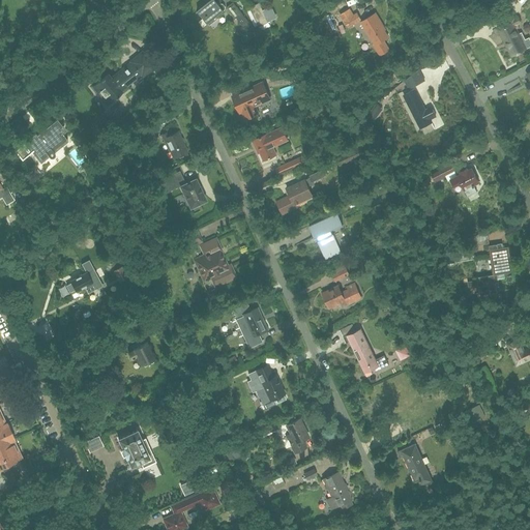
[(210,0),(198,10),(196,12),(202,20),(200,22),(203,27),(208,23),(209,25),(217,19),(216,17),(224,10),(226,9),(226,6),(223,3),(219,3),(218,4),(215,0),(210,0)]
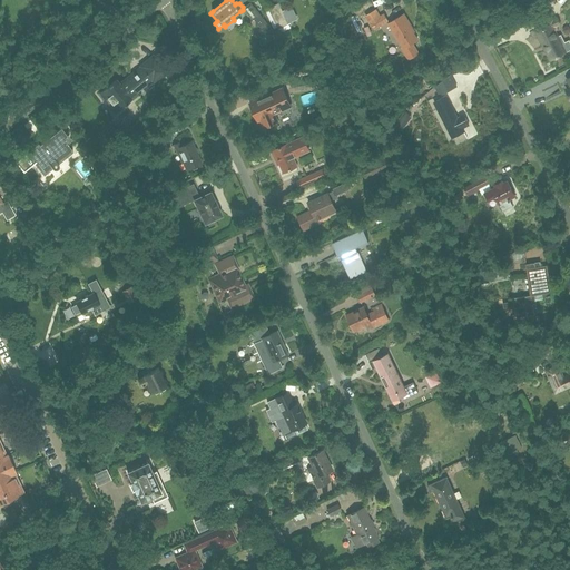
[(245,8),(271,41),(275,38),(272,32),(274,31),(251,2),(245,8)]
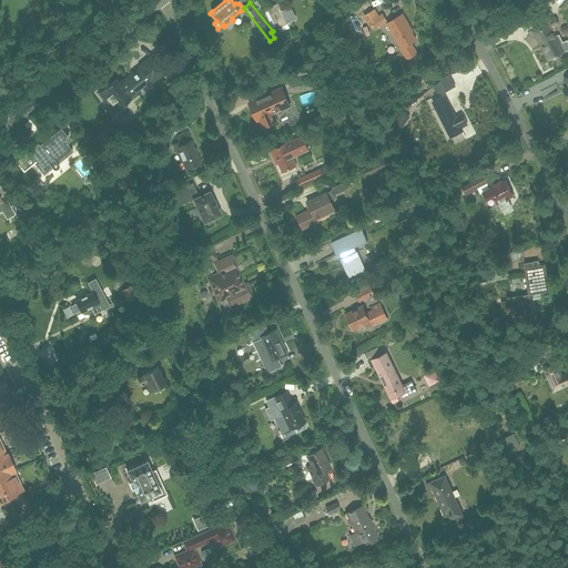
[(267,8),(276,29),(287,23),(277,2),(267,8)]
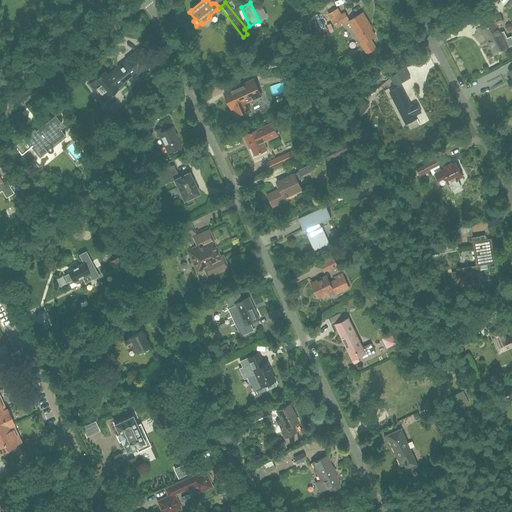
[(328,14),(336,27),(343,22),(350,18),(346,12),(342,14),(337,7),(328,14)]
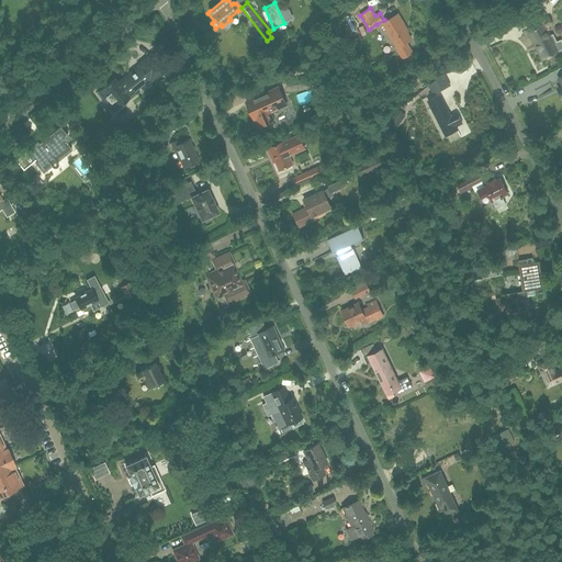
[(397,13),(383,23),(397,46),(396,47),(403,58),(413,52),(406,42),(412,38),(404,26),(405,25),(397,13)]
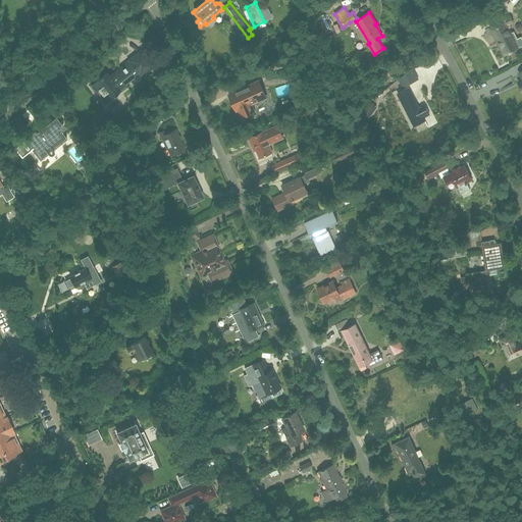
[(514,32),(511,33),(510,33),(508,28),(511,27),(509,23),(514,21),(511,15),(490,25),(505,54),(518,48),(521,45),(521,39),(521,37),(517,39),(514,32)]
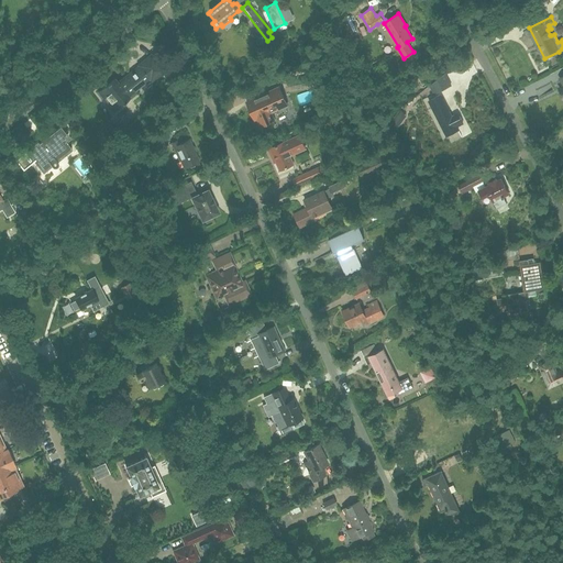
[(162,69),(151,56),(152,56),(151,55),(139,65),(139,66),(140,65),(140,66),(133,72),(134,73),(130,76),(129,74),(118,83),(114,78),(98,92),(102,98),(108,106),(109,106),(112,111),(113,111),(130,98),(129,96),(162,69)]
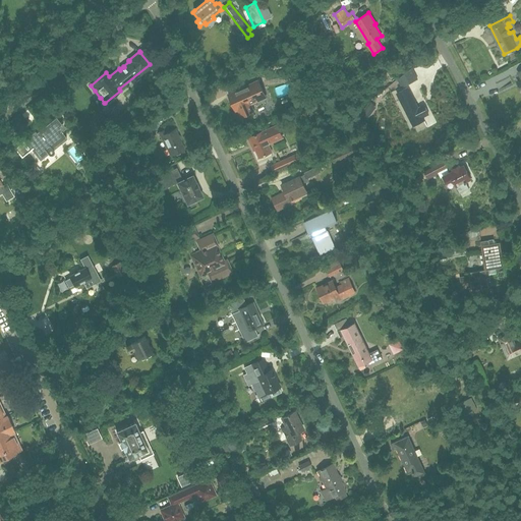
[(270,83),(285,79),(284,70),(268,74),(270,83)]
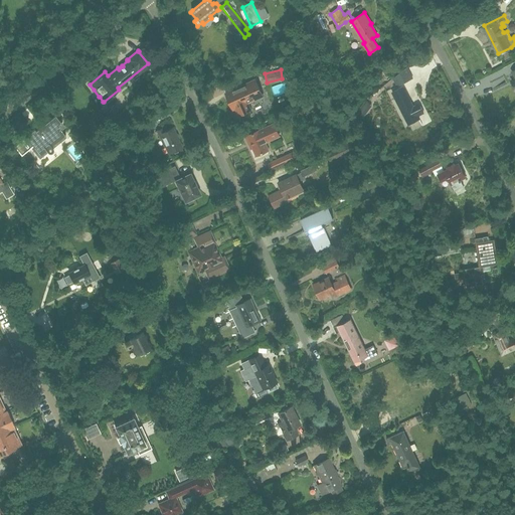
[(420,79),(426,76),(422,69),(411,75),(420,90),(424,87),(420,79)]
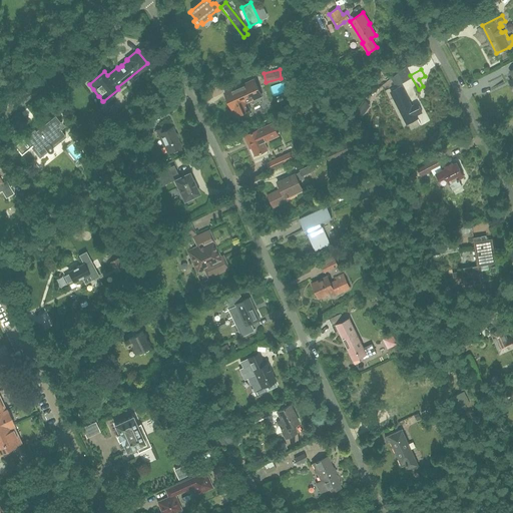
[(399,70),(384,78),(389,88),(405,80),(399,70)]
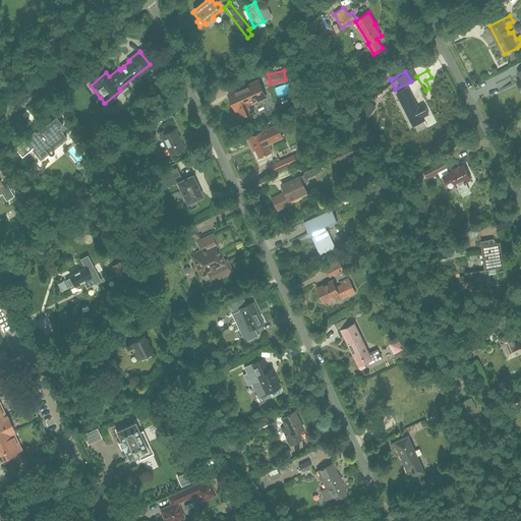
[(237,89),(227,93),(231,102),(234,110),(236,109),(237,108),(239,112),(241,116),(247,113),(253,111),(251,107),(250,104),(257,100),(266,97),(261,85),(257,79),(249,82),(243,85),(237,89)]
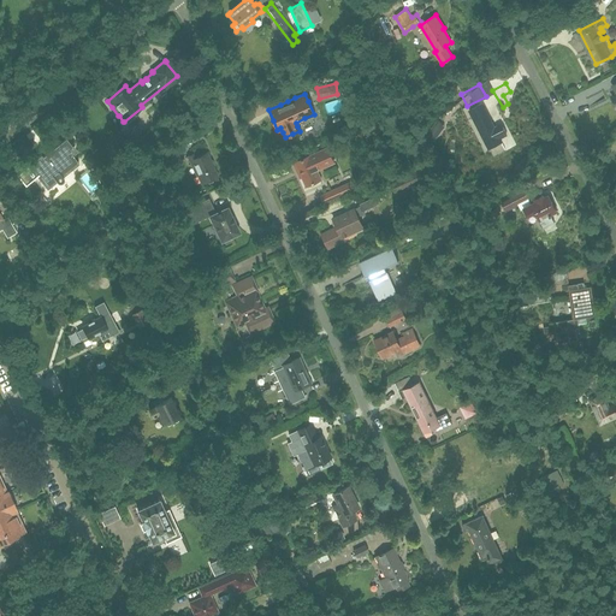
[(311,104),(313,111),(323,107),(320,100),(311,104)]
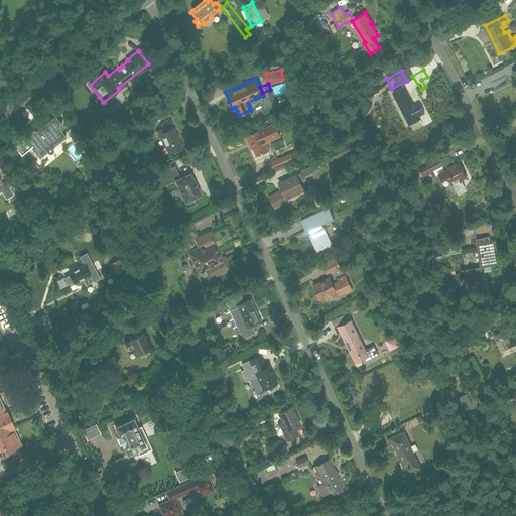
[(420,119),(418,116),(424,113),(419,104),(413,107),(403,87),(393,92),(410,125),(420,119)]
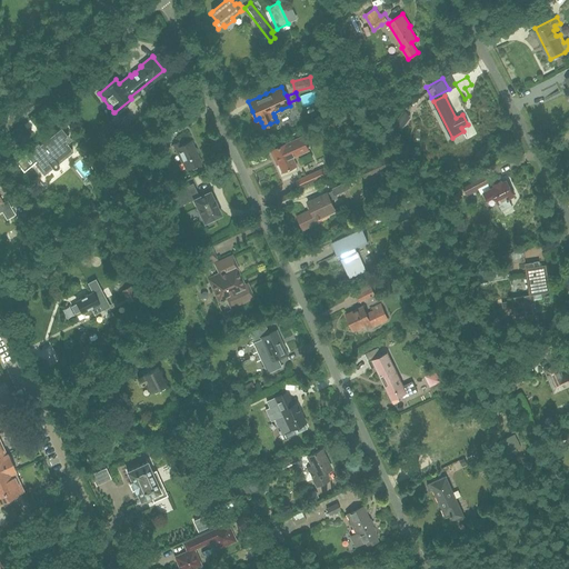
[(348,106),(330,115),(336,126),(353,117),(348,106)]
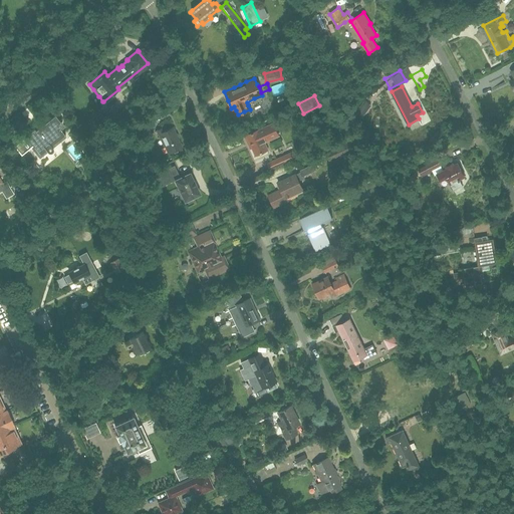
[(371,104),(364,99),(355,111),(362,116),(371,104)]
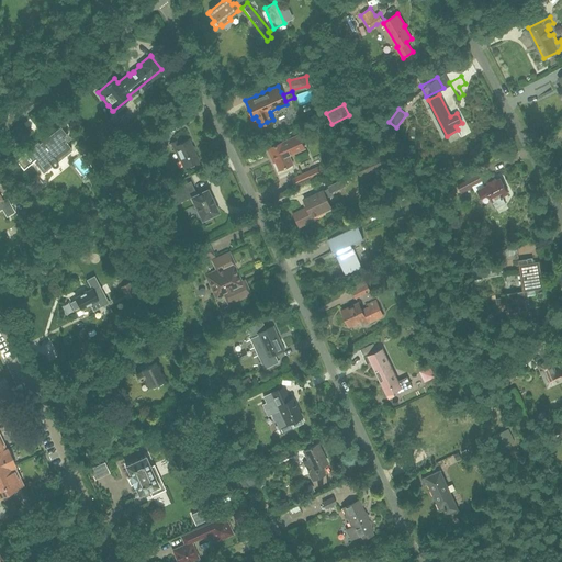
[(36,141),(14,158),(22,168),(33,159),(35,161),(34,163),(36,166),(37,165),(40,167),(47,161),(51,165),(51,166),(52,166),(52,167),(53,167),(54,167),(55,167),(56,166),(57,165),(57,164),(57,163),(57,161),(56,161),(55,159),(69,148),(70,149),(63,139),(62,137),(65,134),(59,126),(37,143),(36,141)]
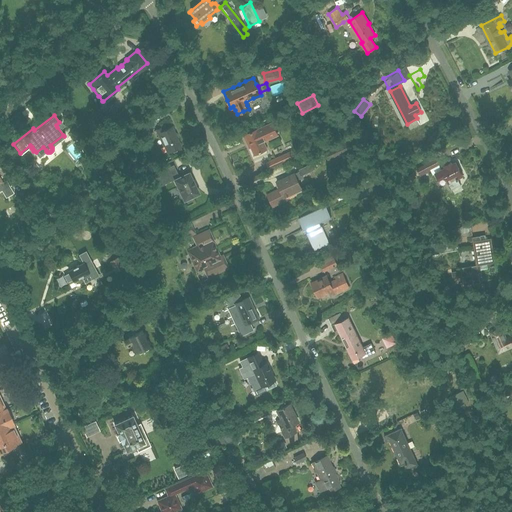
[(136,125),(139,133),(150,128),(146,121),(136,125)]
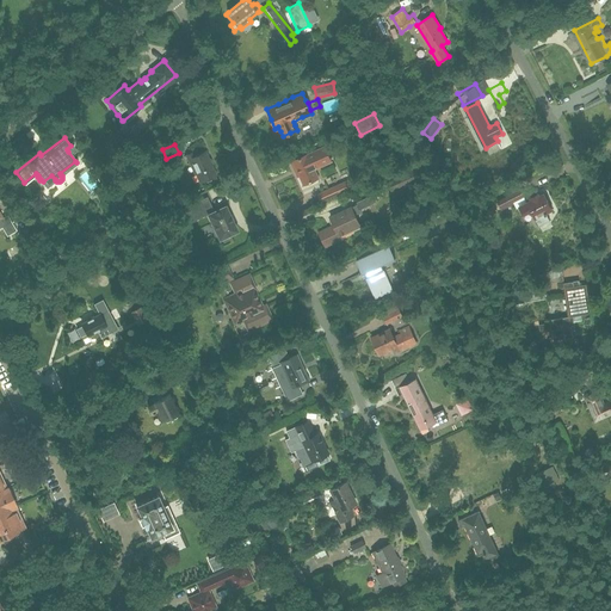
[(325,146),(308,154),(291,161),(298,176),(300,176),(303,184),(318,178),(315,171),(332,162),(325,146)]
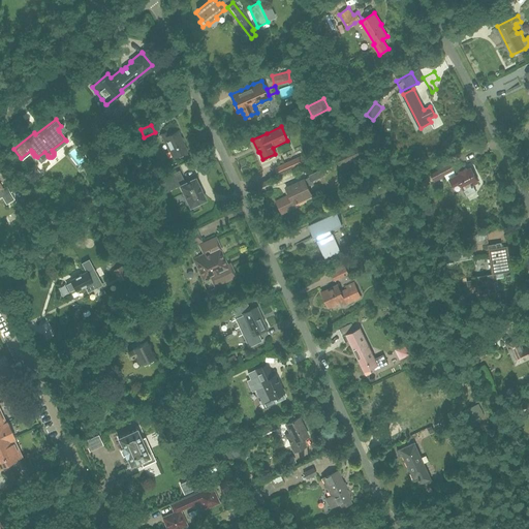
[(174,157),(187,151),(178,130),(167,135),(166,131),(161,134),(168,149),(169,148),(174,157)]
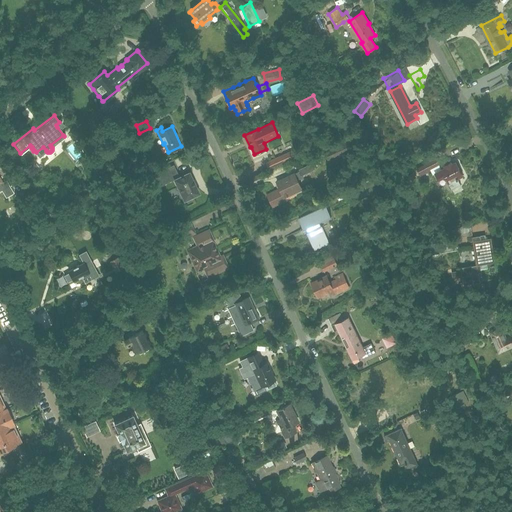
[(105,151),(109,160),(122,154),(117,145),(105,151)]
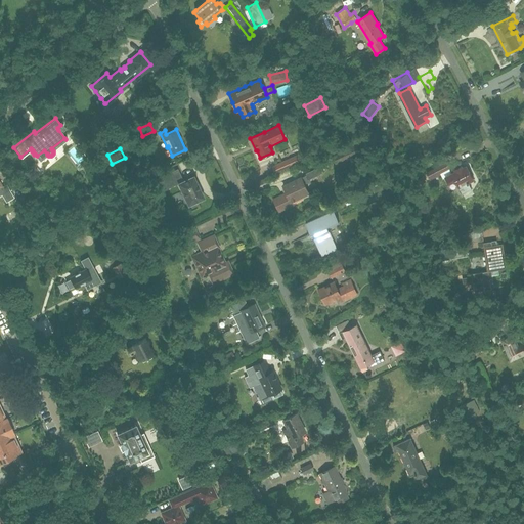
[(288,160),(272,166),(276,174),(291,167),(288,160)]
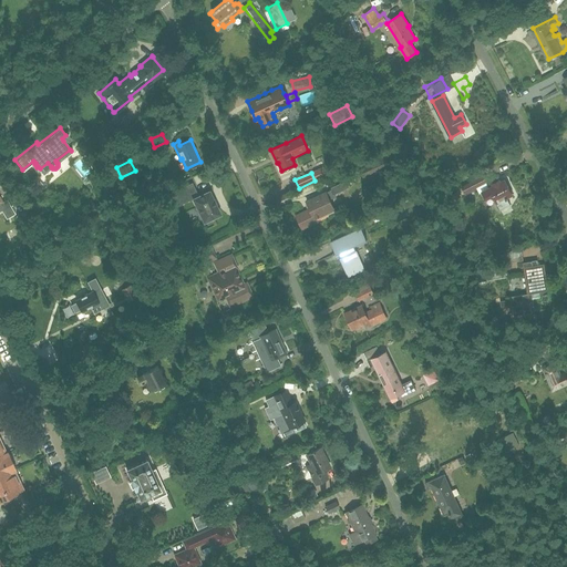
[(470,183),(463,186),(466,193),(473,189),(488,182),(485,175),(470,183)]
